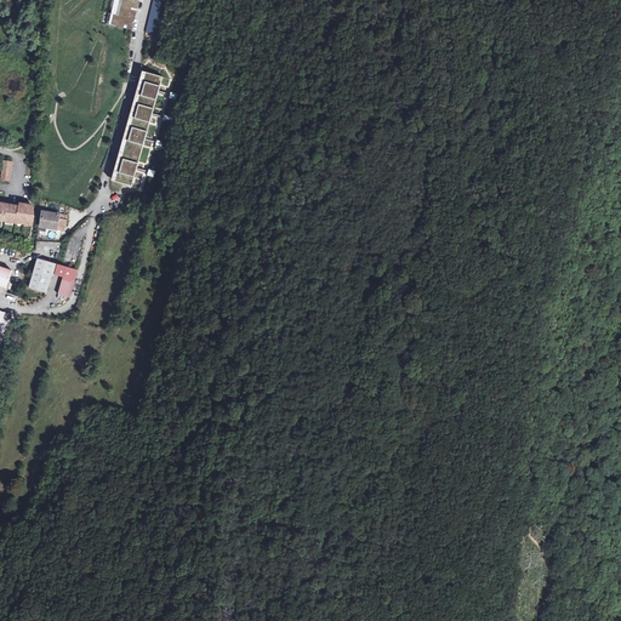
[(107,0),(102,23),(131,30),(138,0),(107,0)]
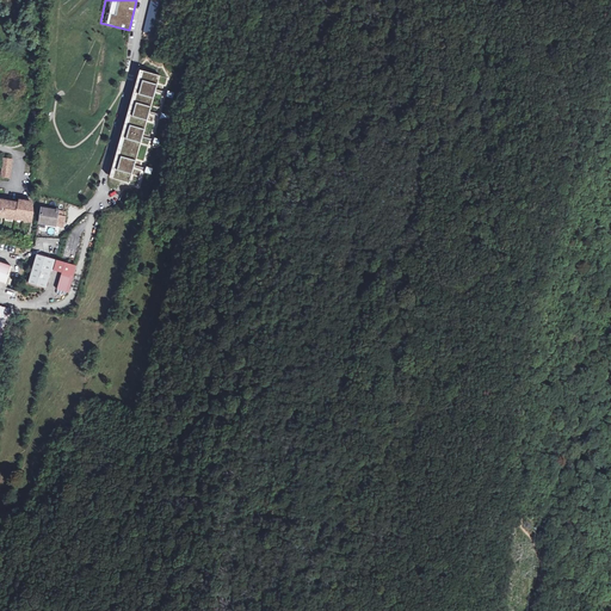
[(160,0),(149,0),(143,31),(153,34),(160,0)]
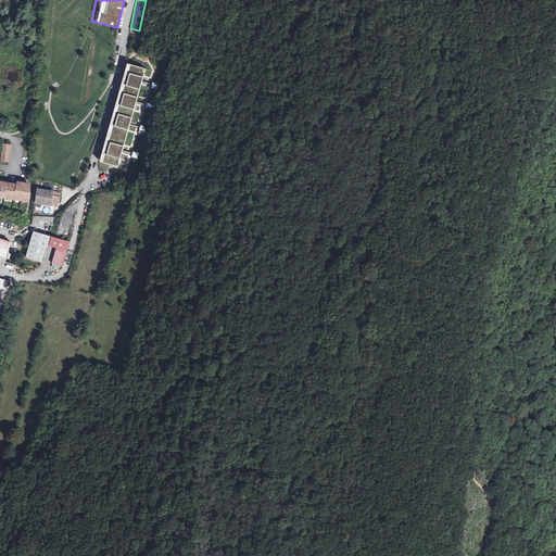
[(146,128),(141,127),(147,110),(151,111),(152,104),(148,103),(152,89),(156,90),(159,85),(153,84),(156,73),(124,64),(97,163),(111,166),(129,172),(133,158),(138,160),(139,153),(135,152),(140,134),(143,135),(146,128)]
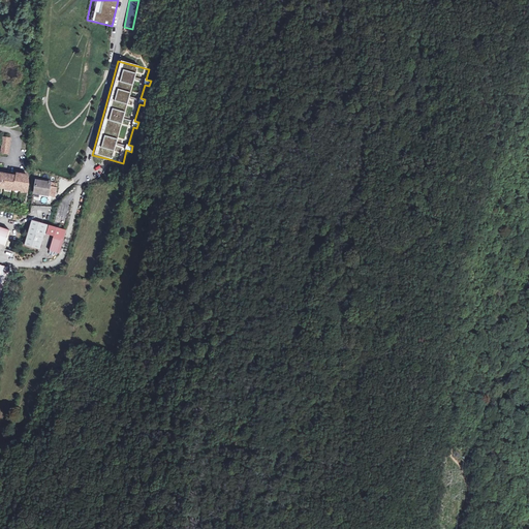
[(10,134),(3,133),(1,153),(8,154),(10,134)]
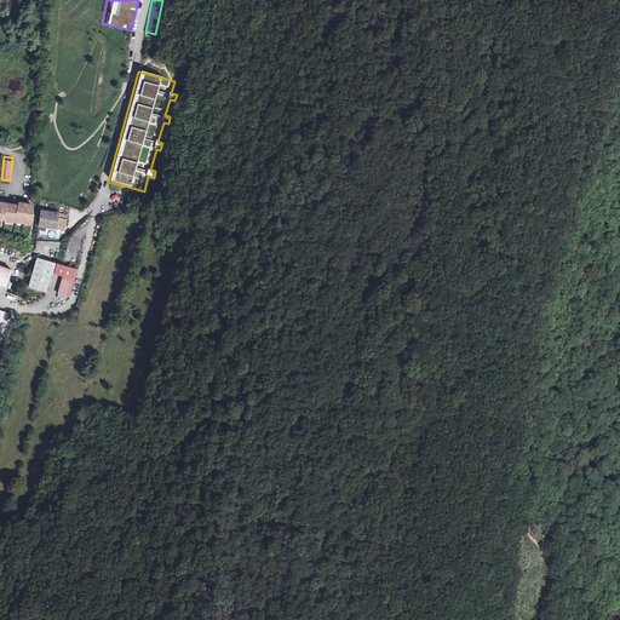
[(0,218),(16,220),(19,206),(0,202),(0,218)]
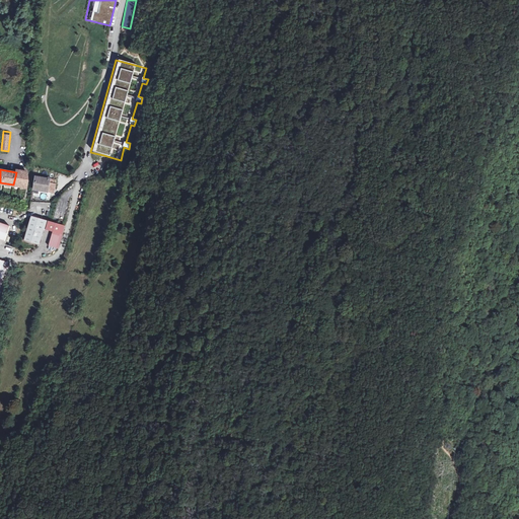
[(16,172),(13,184),(27,188),(28,179),(27,172),(17,170),(16,172)]
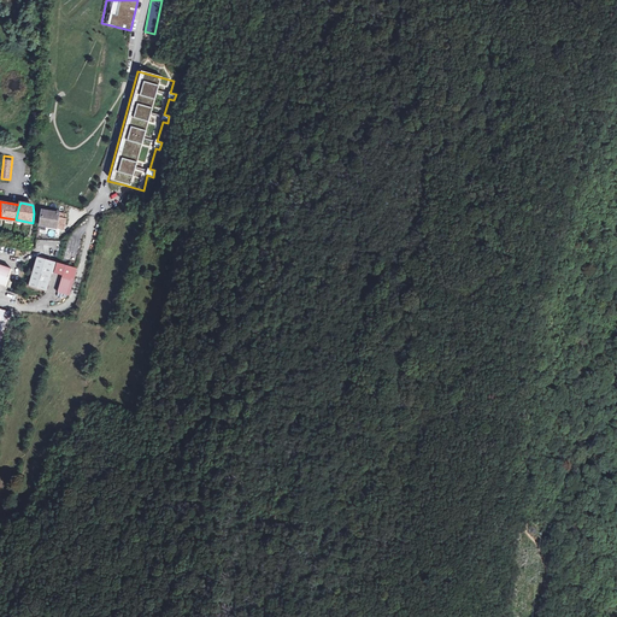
[(40,225),(57,228),(59,213),(43,211),(40,225)]
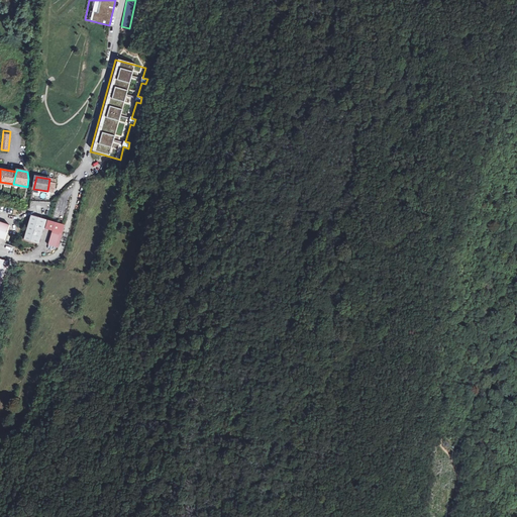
[(30,209),(41,210),(41,202),(30,201),(30,209)]
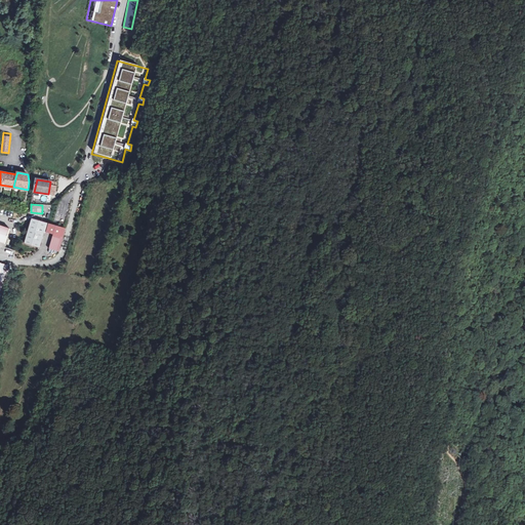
[(67,229),(48,224),(33,218),(26,244),(39,248),(44,232),(46,232),(46,233),(53,235),(49,249),(59,252),(67,229)]
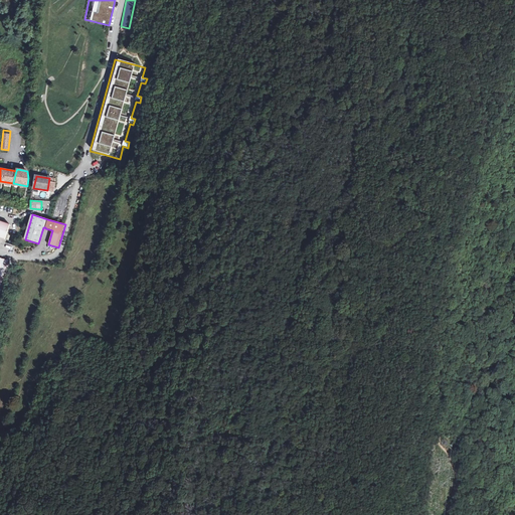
[(0,237),(9,240),(11,235),(7,234),(10,224),(0,220),(0,237)]
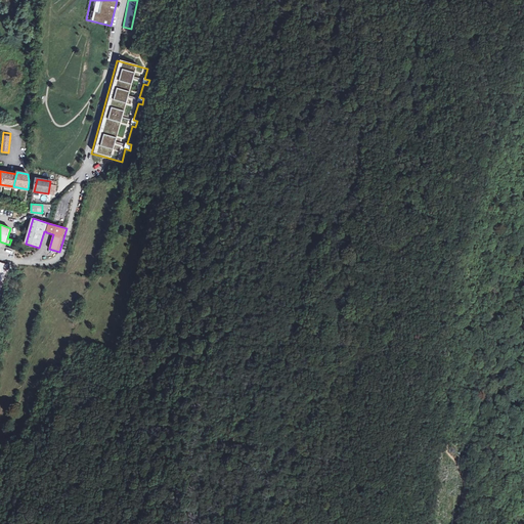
[(8,265),(0,262),(0,290),(1,290),(8,265)]
